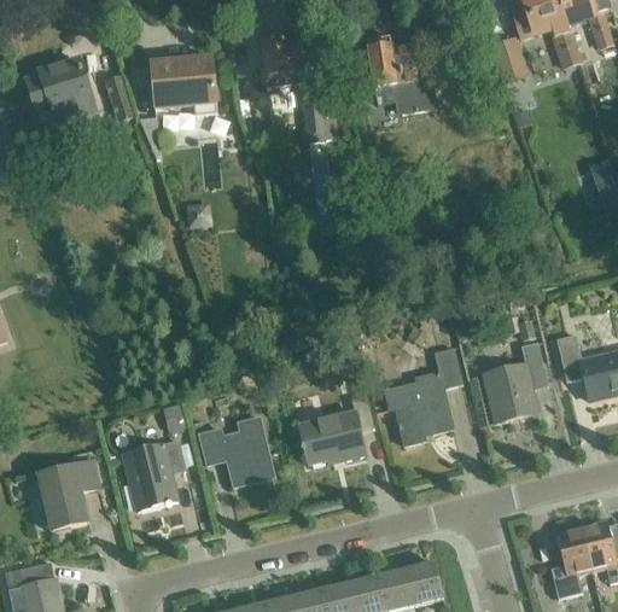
[(566,22),(559,0),(519,0),(523,10),(513,13),(520,36),(552,27),(564,65),(579,59),(566,22)]
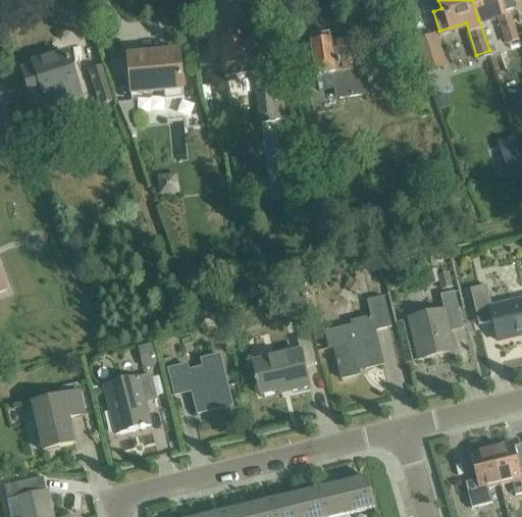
[(472,0),(478,18),(498,12),(506,39),(516,35),(508,8),(515,6),(513,0),(472,0)]
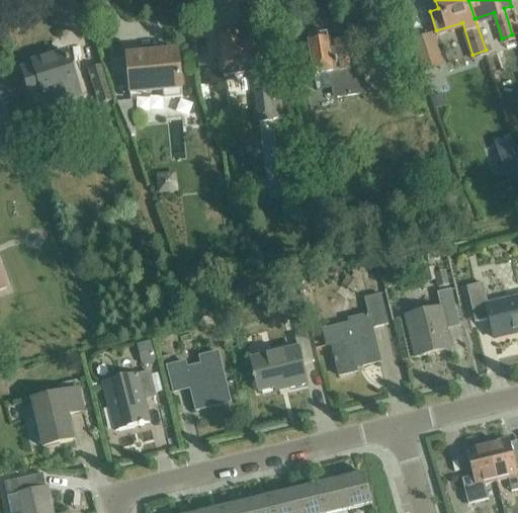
[(444,60),(432,27),(413,34),(424,67),(444,60)]
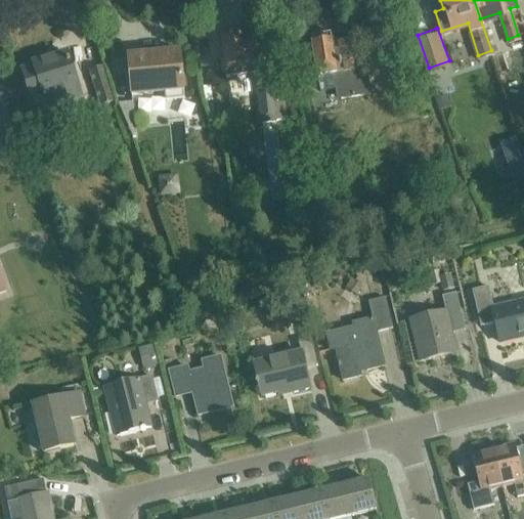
[(226,74),(270,69),(267,50),(253,52),(251,29),(221,32),(224,55),(220,55),(222,66),(225,65),(226,74)]
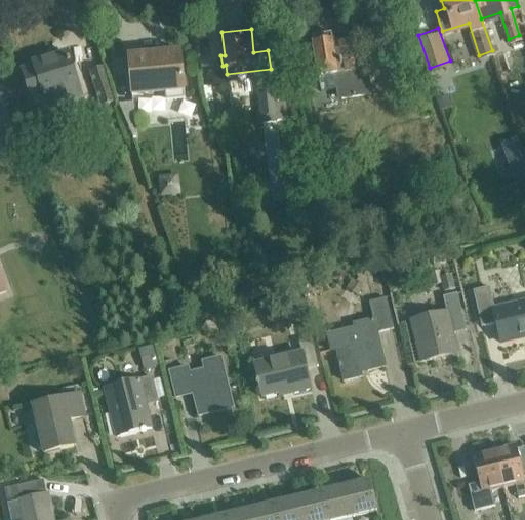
[(369,91),(365,64),(354,66),(349,37),(332,39),(330,29),(312,32),(318,73),(321,88),(336,85),(337,96),(369,91)]
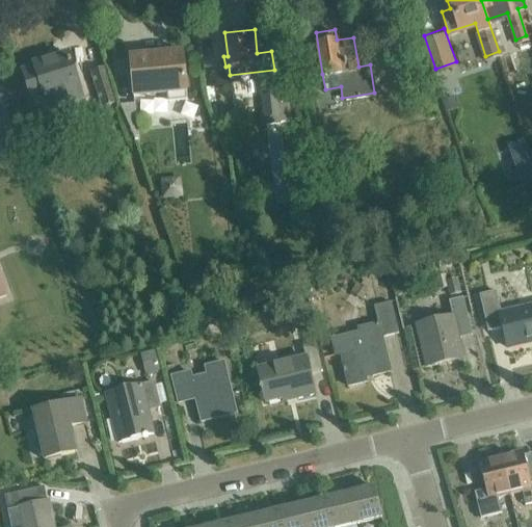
[(167,89),(168,98),(187,97),(183,48),(130,53),(134,93),(167,89)]
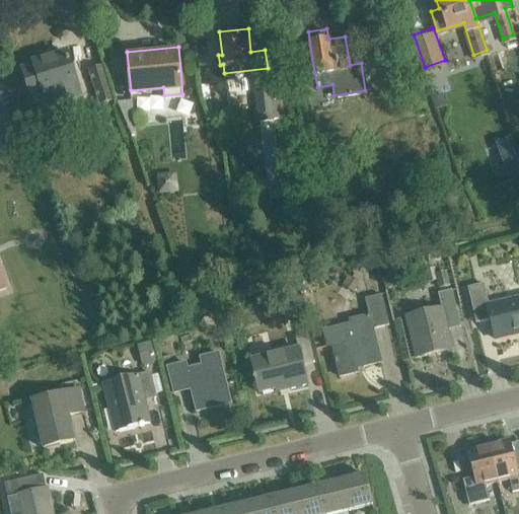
[(34,63),(23,67),(30,90),(41,87),(43,92),(54,89),(55,95),(62,99),(75,96),(77,87),(66,50),(33,60),(34,63)]
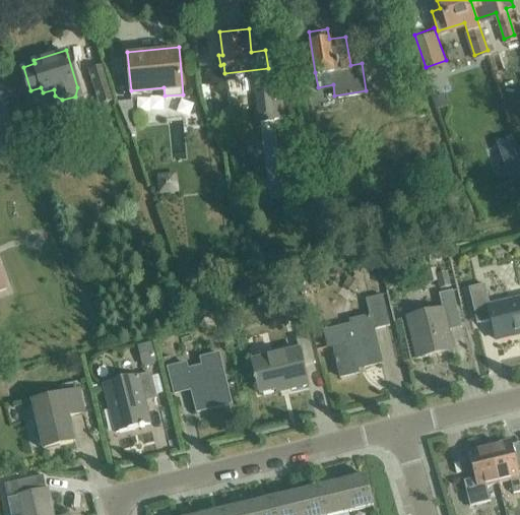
[(113,95),(109,83),(102,61),(87,66),(99,101),(113,95)]
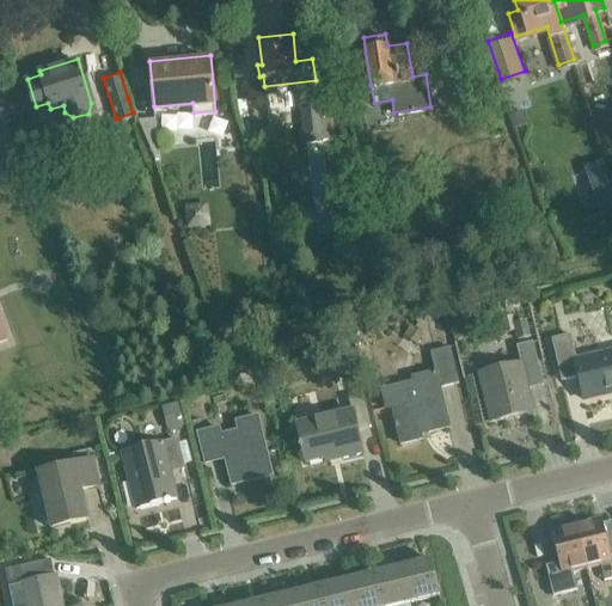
[(317,93),(300,96),(303,120),(305,139),(334,135),(331,116),(319,117),(317,93)]
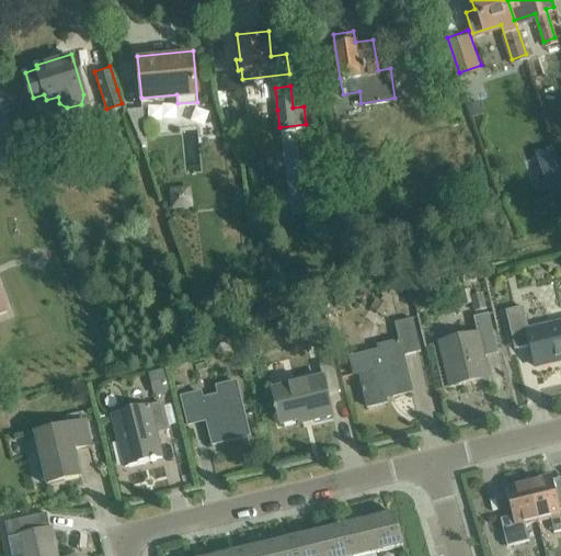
[(474,106),(487,102),(483,92),(471,97),(474,106)]
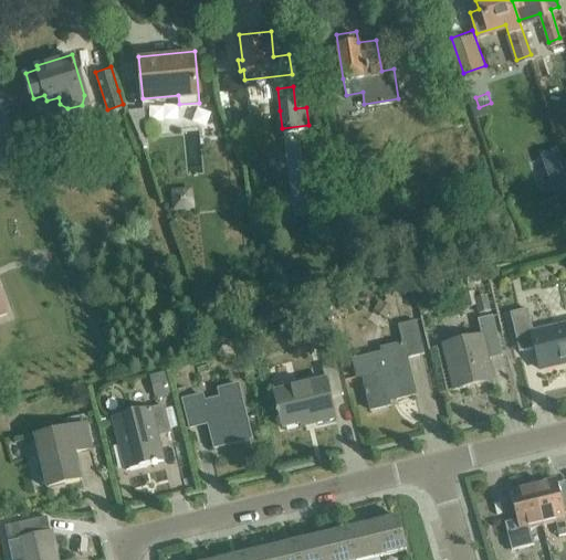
[(150,107),(152,120),(176,118),(176,105),(150,107)]
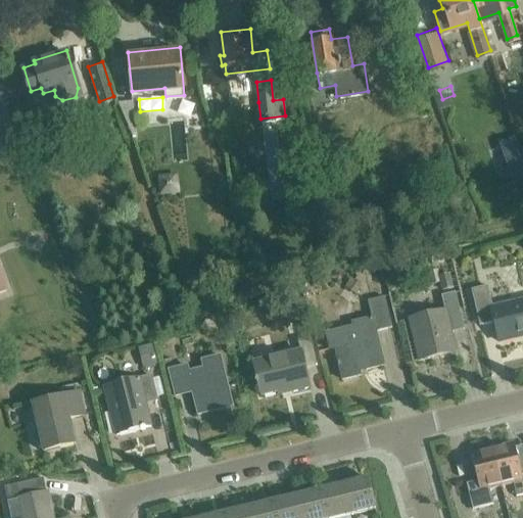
[(0,134),(10,132),(0,101),(0,100),(0,134)]
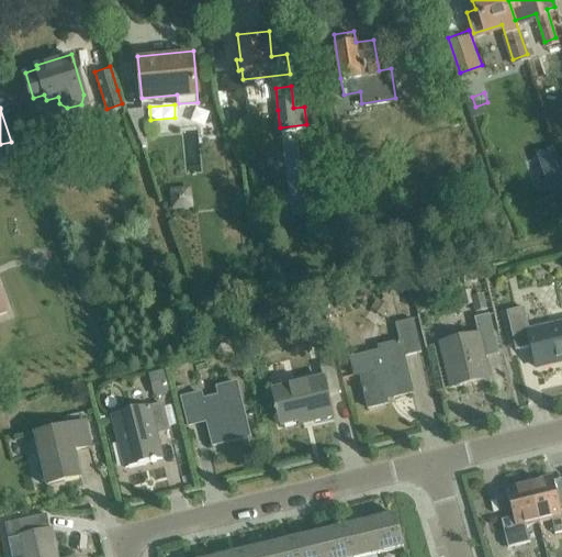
[(142,108),(126,109),(142,146),(146,145),(142,108)]
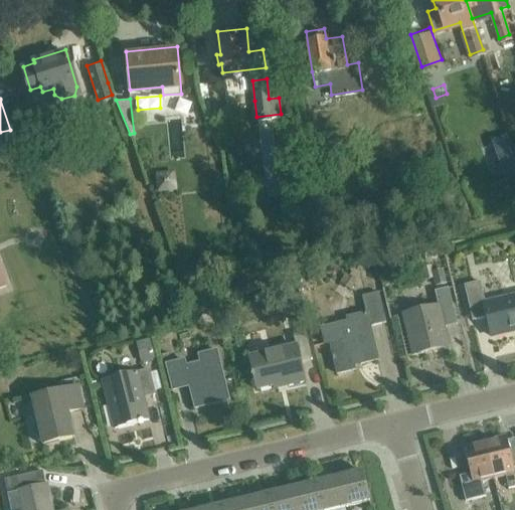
[(178,192),(177,171),(157,172),(158,192),(178,192)]
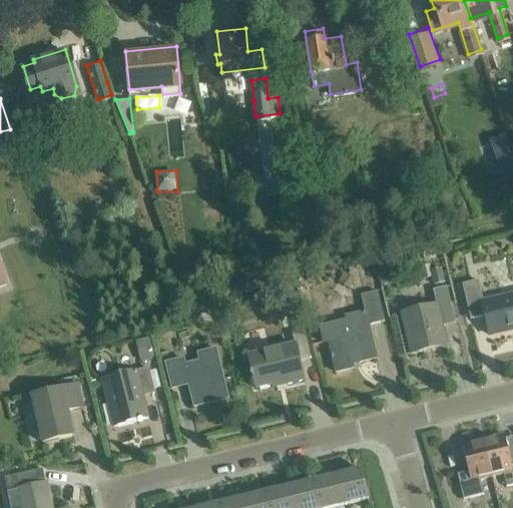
[(236,268),(240,281),(257,276),(252,263),(236,268)]
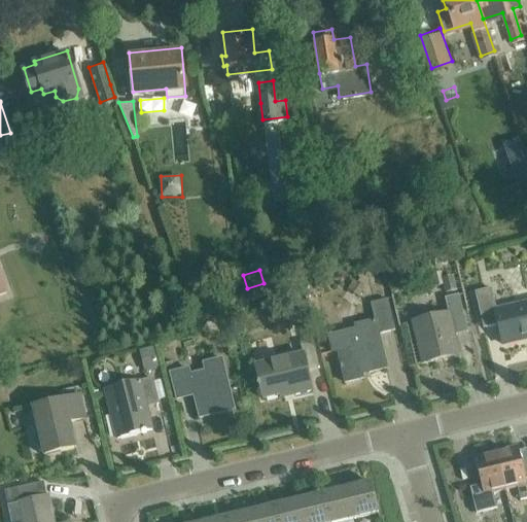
[(440,271),(431,273),(434,284),(443,283),(440,271)]
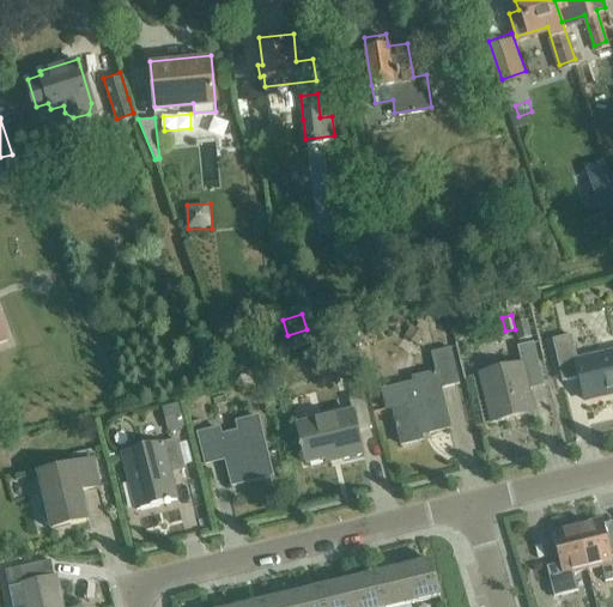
[(527,319),(514,322),(517,339),(532,335),(527,319)]
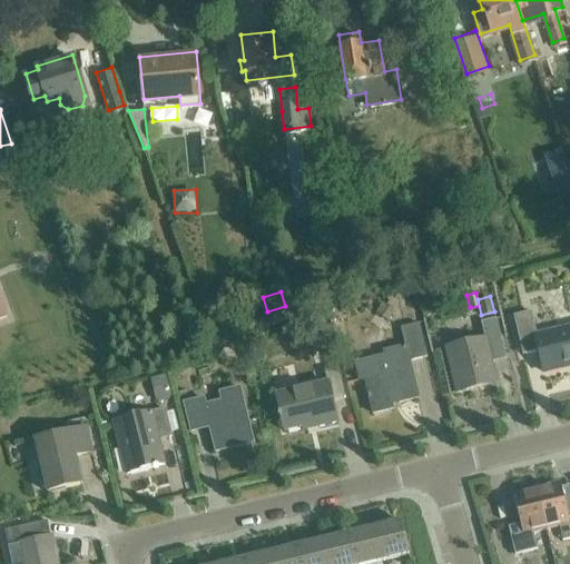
[(381,299),(374,309),(385,317),(392,308),(381,299)]
